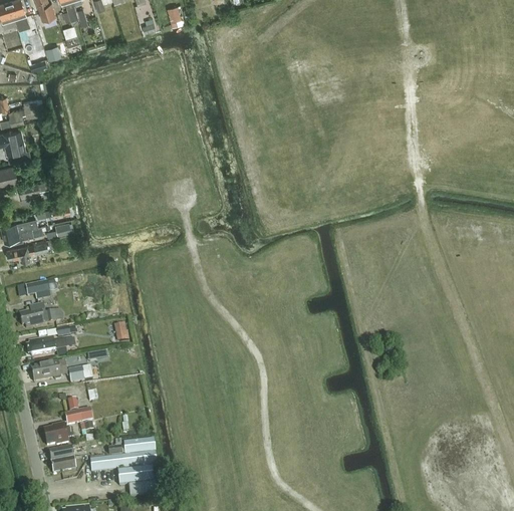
[(4,0),(0,1),(0,13),(1,17),(2,21),(14,17),(9,0),(4,0)]
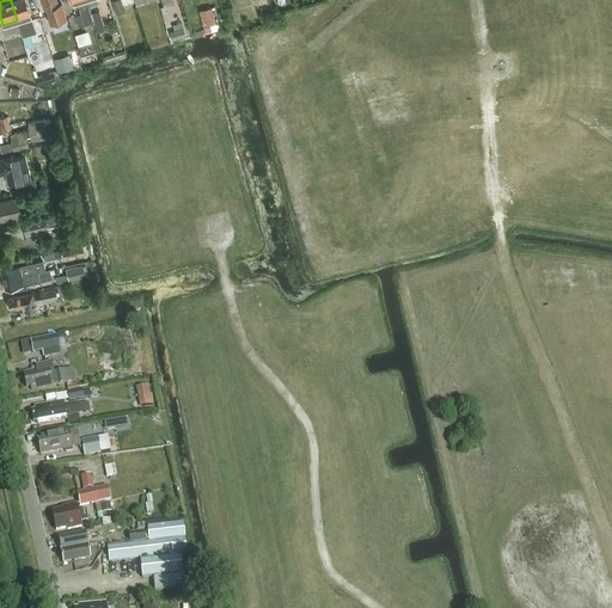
[(11,0),(17,20),(18,20),(25,18),(31,16),(30,12),(29,6),(26,0),(11,0)]
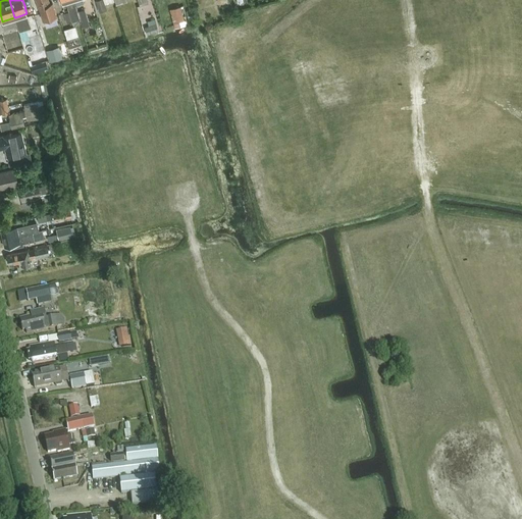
[(37,0),(40,5),(42,13),(43,17),(57,13),(55,8),(52,0),(51,0),(49,1),(49,0),(37,0)]
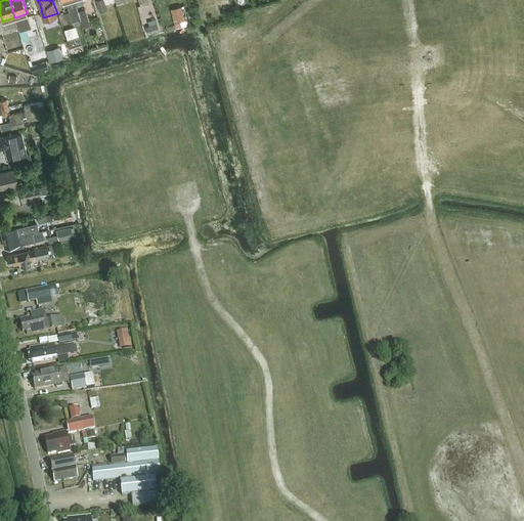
[(61,0),(62,2),(67,1),(72,19),(80,16),(76,3),(75,0),(61,0)]
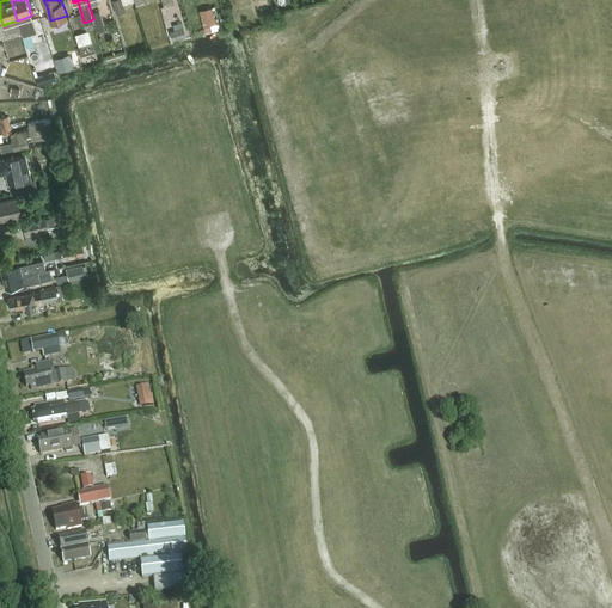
[(116,11),(126,8),(123,2),(130,0),(114,0),(116,11)]
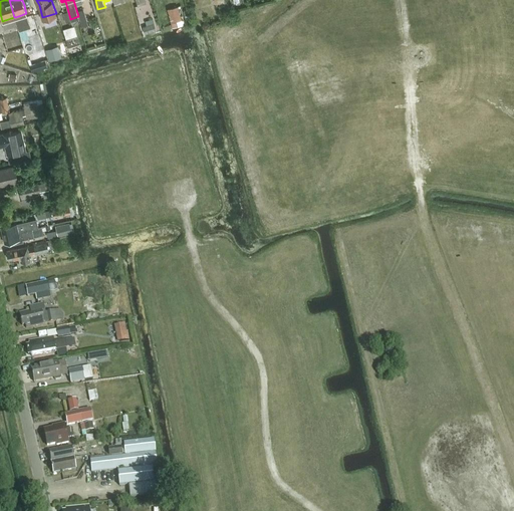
[(167,6),(171,19),(181,16),(178,3),(167,6)]
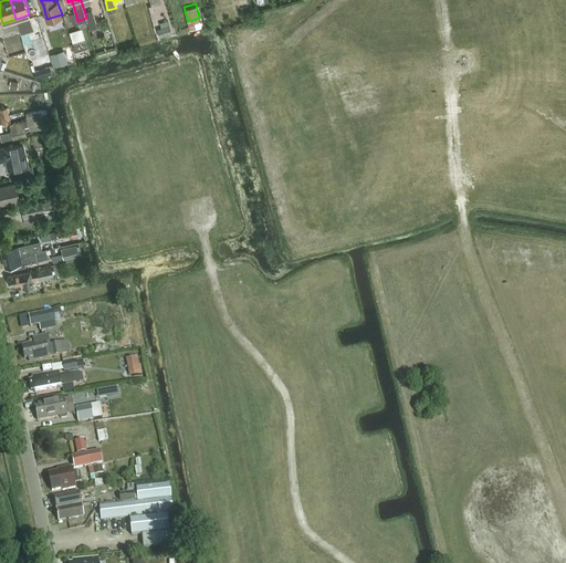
[(23,17),(17,19),(21,32),(29,29),(33,28),(29,14),(23,17)]
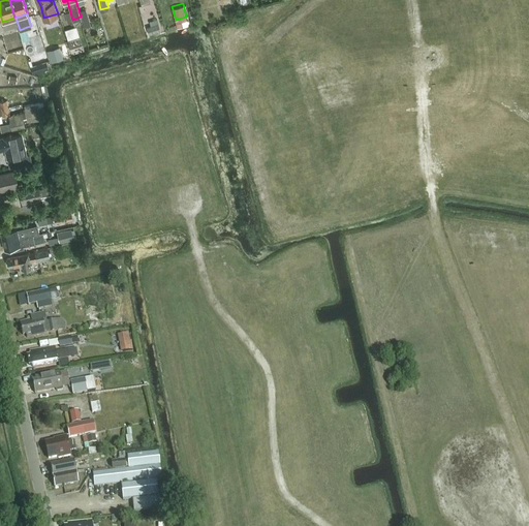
[(82,14),(81,14),(84,25),(85,25),(90,23),(87,13),(82,14)]
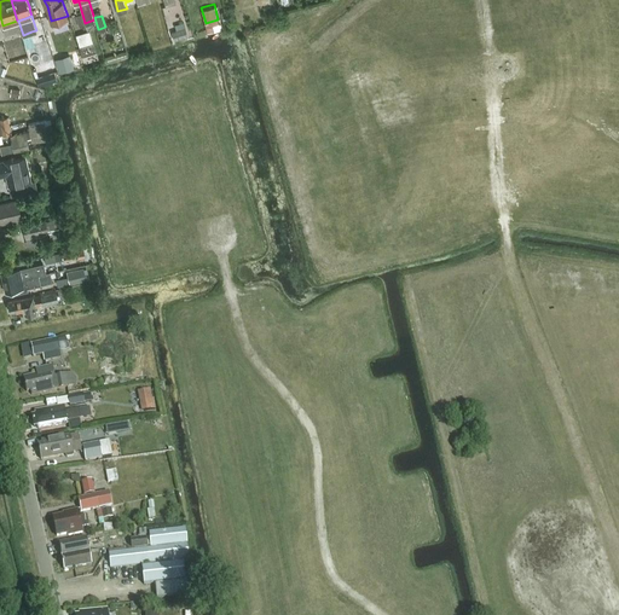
[(185,24),(172,28),(174,38),(187,33),(185,24)]
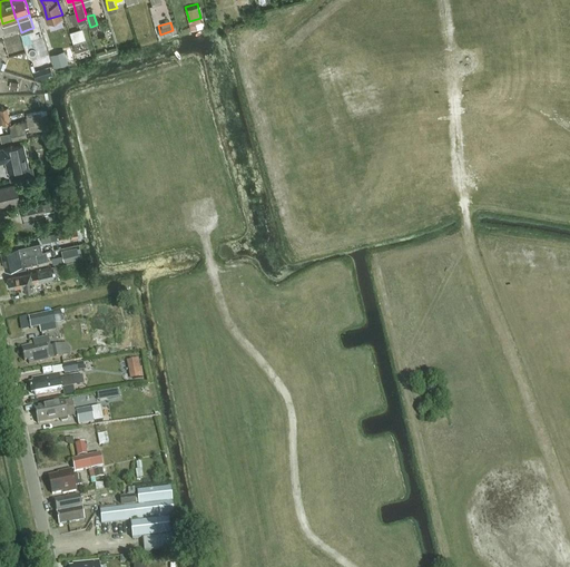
[(9,52),(27,47),(22,37),(6,42),(9,52)]
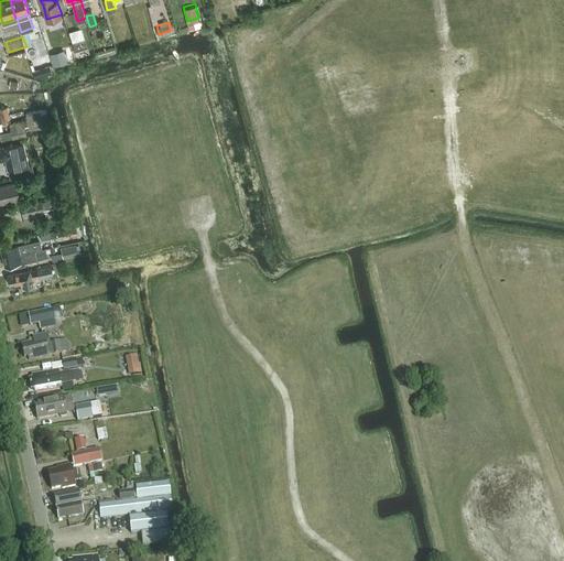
[(85,36),(72,41),(76,53),(76,55),(89,51),(89,50),(85,36)]
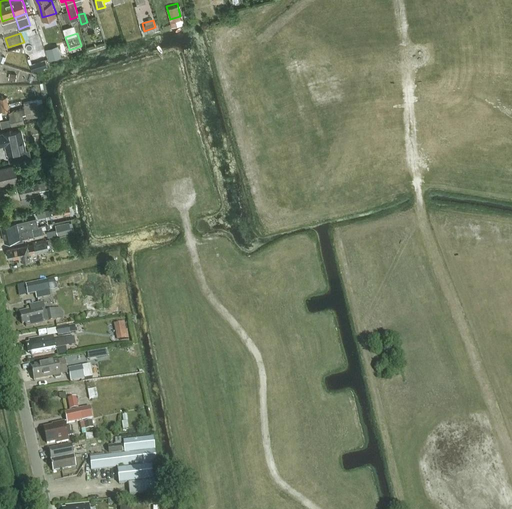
[(59,49),(47,52),(49,58),(52,57),(60,54),(59,49)]
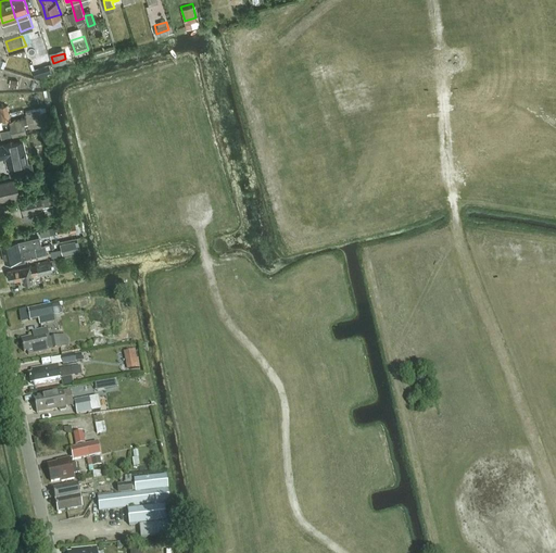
[(34,66),(46,62),(42,54),(30,59),(34,66)]
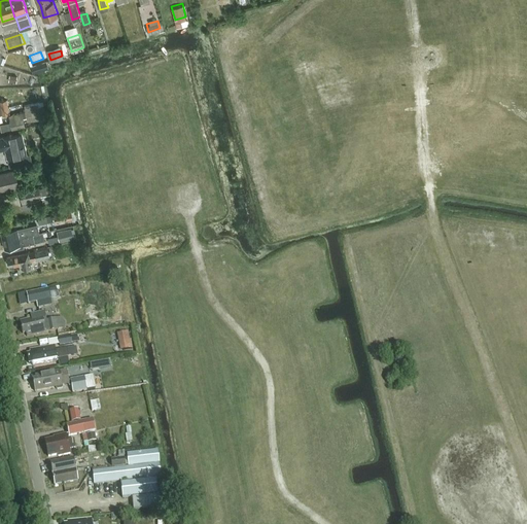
[(46,60),(31,65),(33,71),(48,66),(46,61),(46,60)]
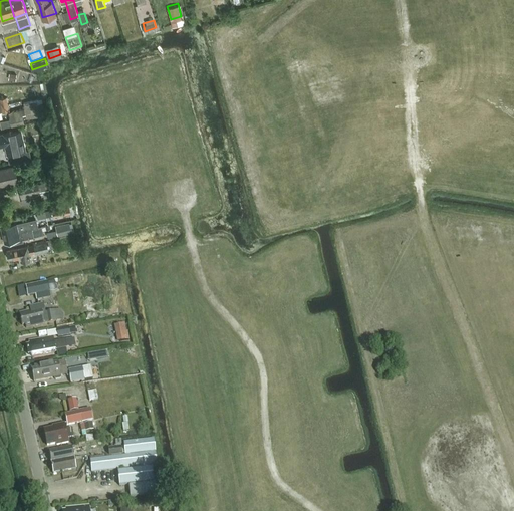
[(0,90),(14,90),(14,82),(0,81),(0,90)]
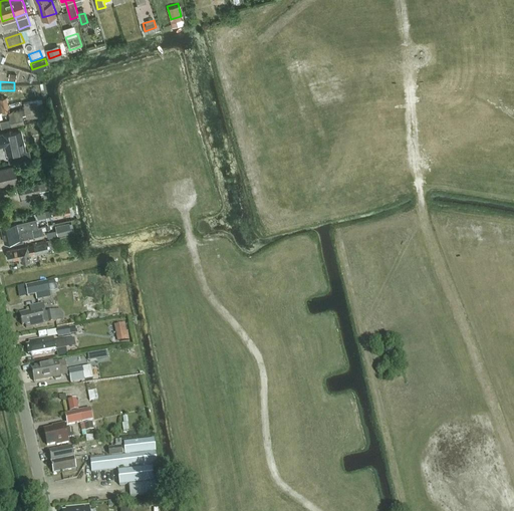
[(0,99),(2,109),(9,108),(6,94),(0,95),(0,99)]
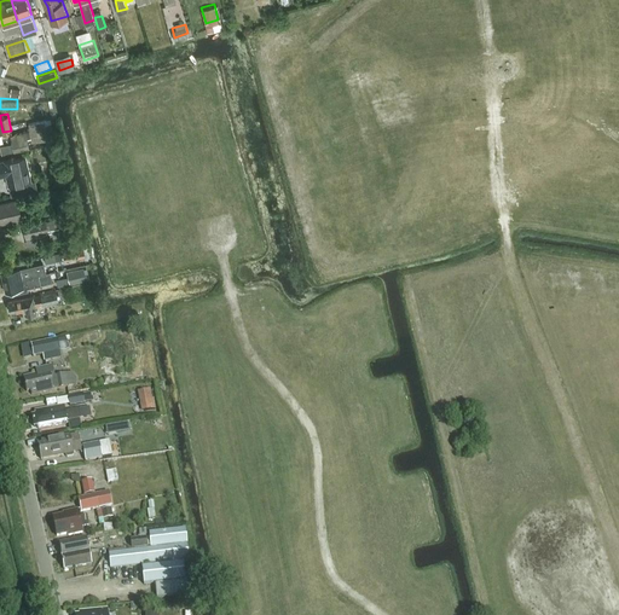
[(51,117),(28,121),(32,140),(55,137),(51,117)]
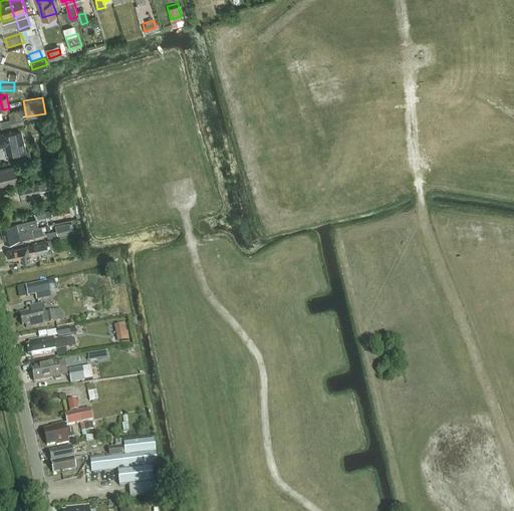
[(23,113),(11,116),(12,122),(25,118),(23,113)]
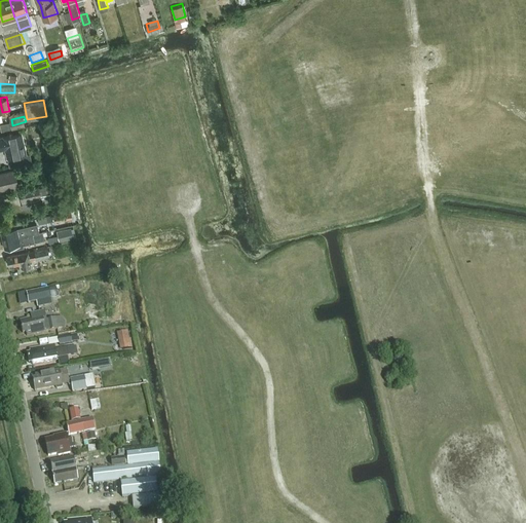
[(26,152),(22,129),(0,134),(0,147),(4,146),(7,156),(26,152)]
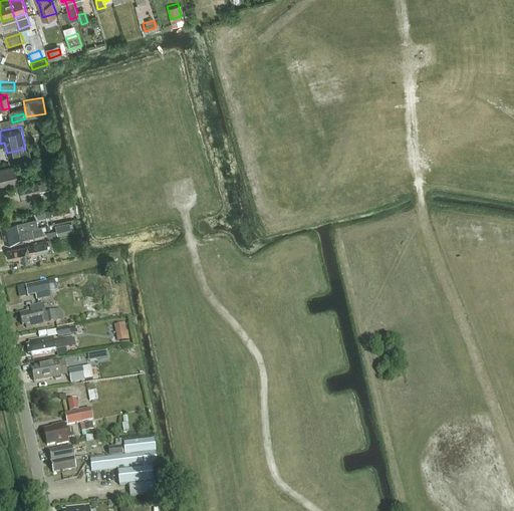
[(14,163),(0,166),(0,183),(18,180),(14,163)]
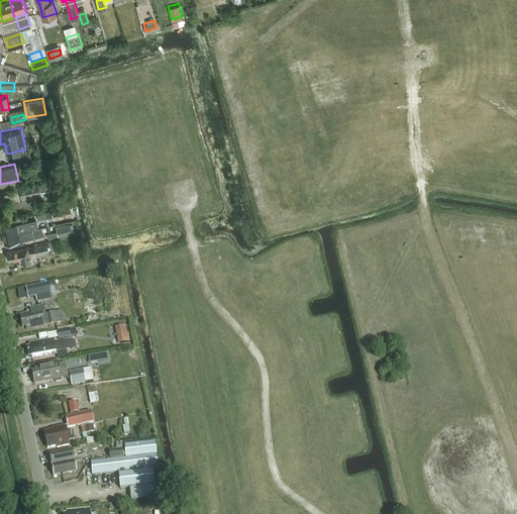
[(18,184),(20,196),(49,189),(47,180),(38,182),(38,179),(18,184)]
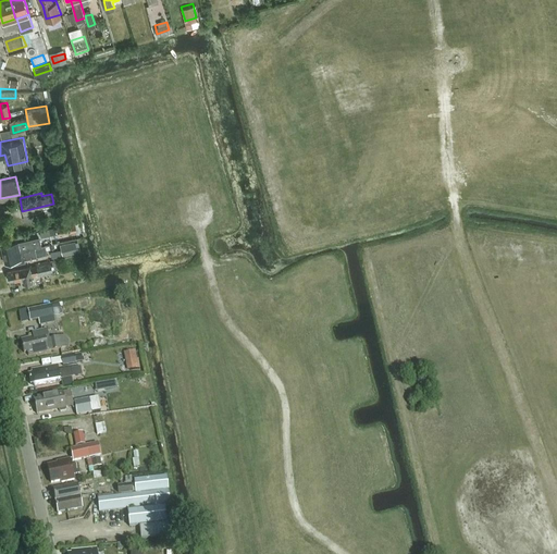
[(73,221),(56,225),(58,231),(58,232),(64,230),(64,232),(75,229),(75,228),(73,221)]
